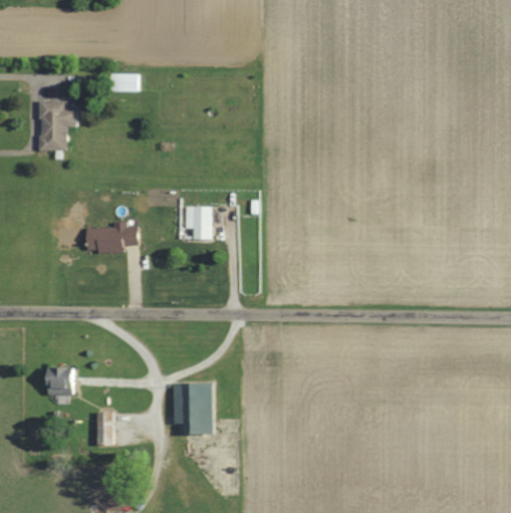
[(110,91),(139,91),(139,73),(110,73),(110,91)]
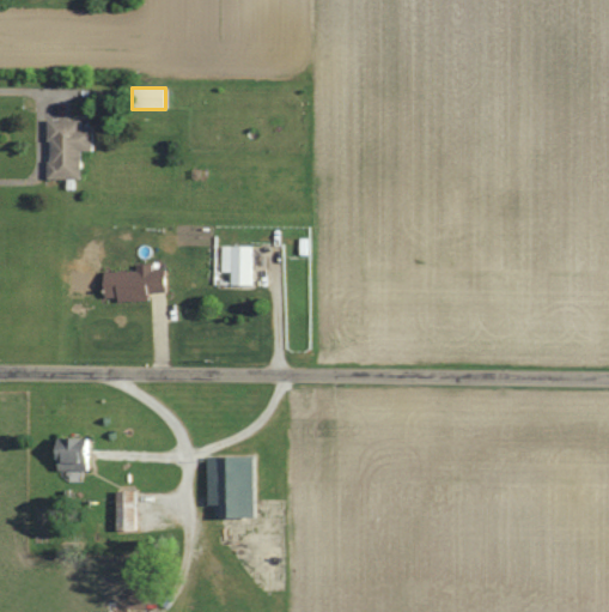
[(48,180),(81,180),(81,150),(92,150),(92,127),(83,127),(83,120),(48,120),(48,180)]
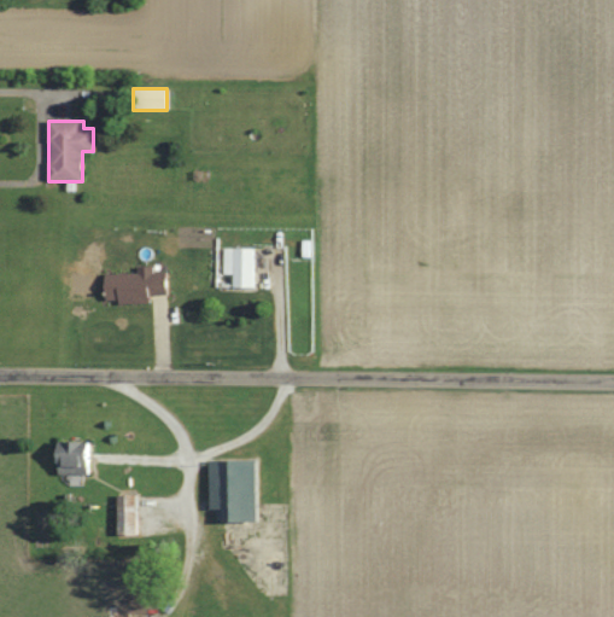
[(255,248),(223,248),(223,275),(233,275),(233,286),(255,286),(255,248)]
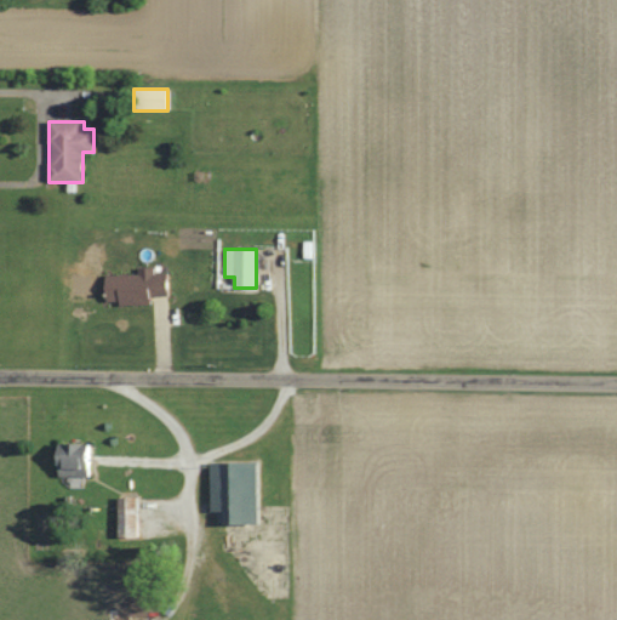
[(107,273),(107,306),(153,305),(153,296),(167,296),(167,272),(107,273)]
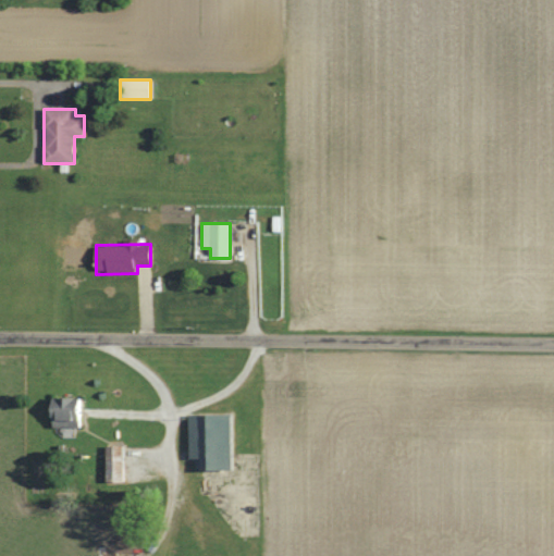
[(54,429),(82,429),(82,398),(54,398),(54,429)]
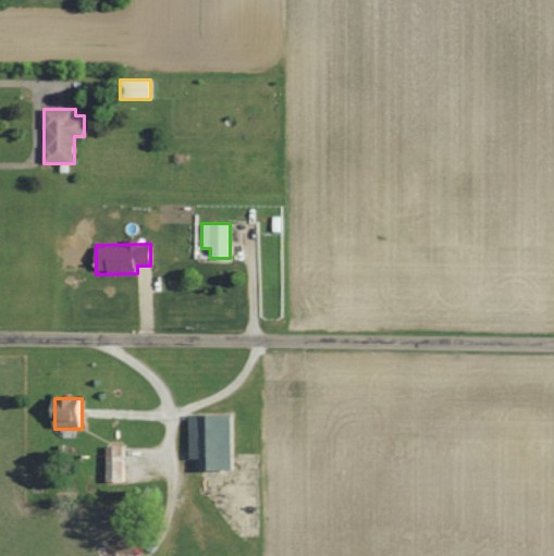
[(234,471),(234,416),(189,416),(189,459),(204,459),(204,471),(234,471)]
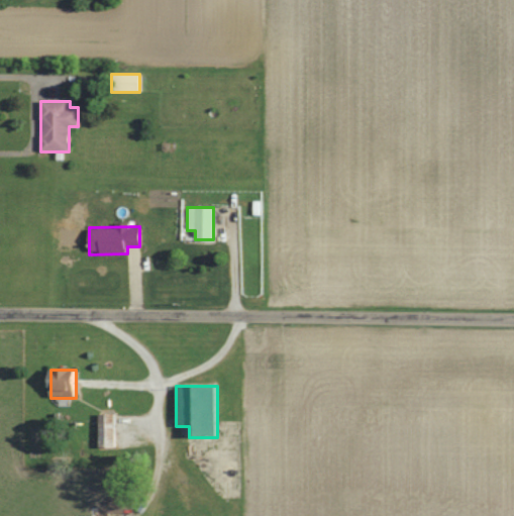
[(114,448),(114,415),(99,415),(99,448),(114,448)]
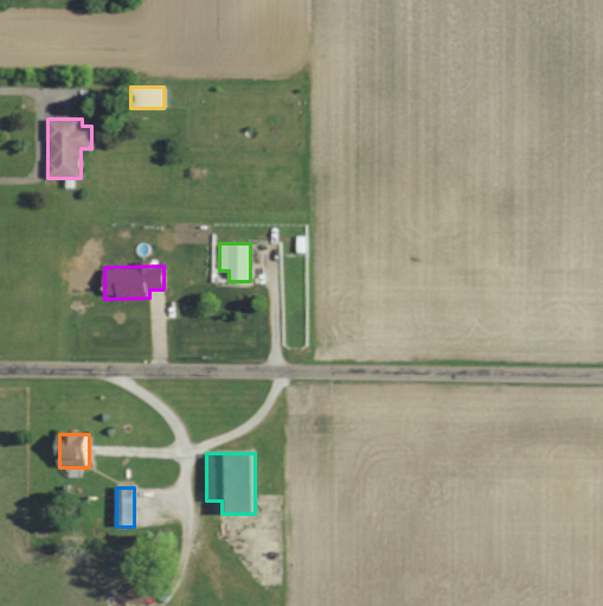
All buildings are outlined.
